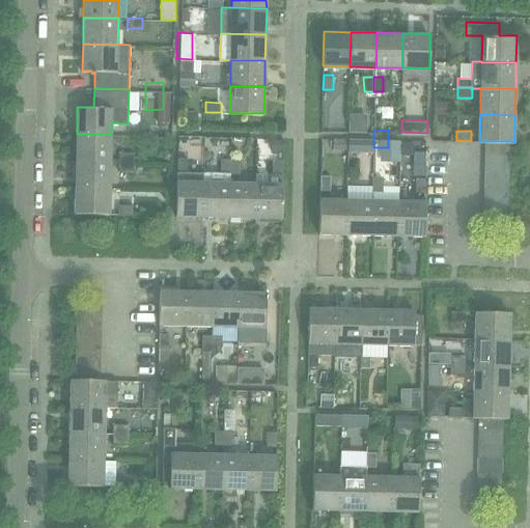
[(111,134),(77,134),(76,160),(111,161),(111,134)]
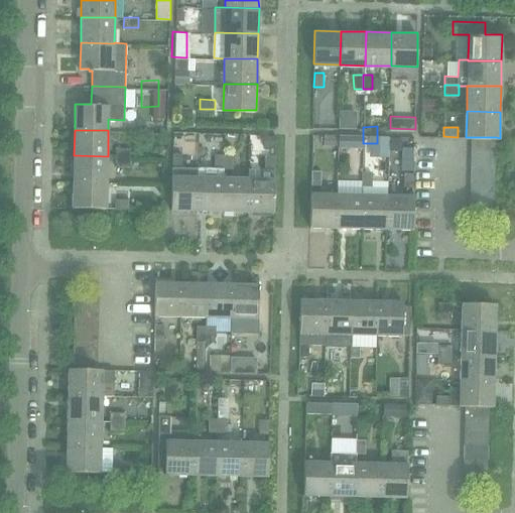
[(496,137),(472,137),(471,150),(495,150),(496,137)]
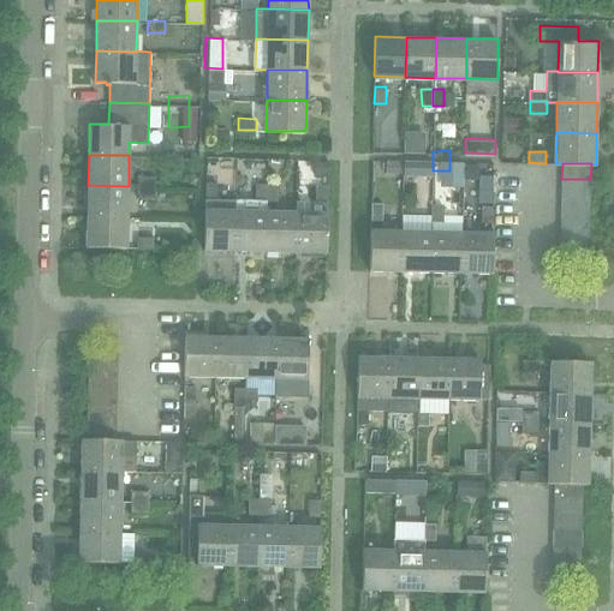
[(156,175),(137,175),(136,186),(156,186),(156,175)]
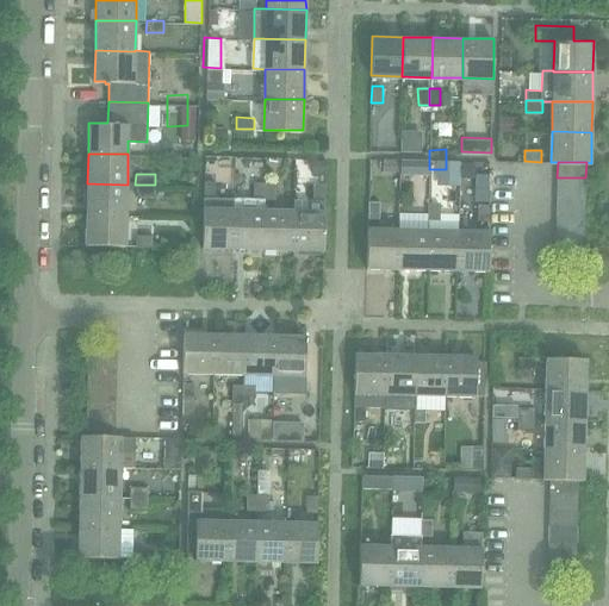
[(204,195),(216,195),(216,179),(204,177),(204,195)]
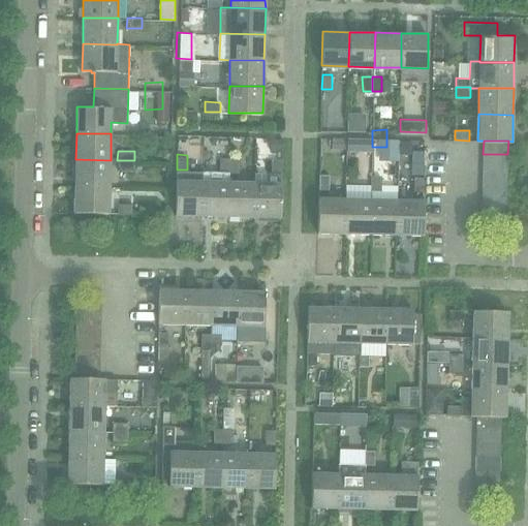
[(507,154),(483,154),(483,166),(507,167),(507,154)]
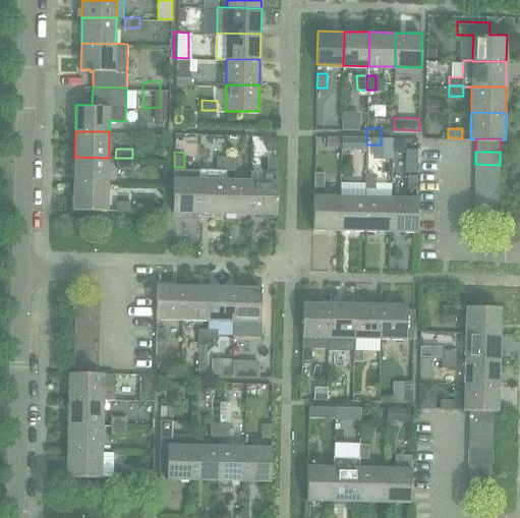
[(217,155),(217,168),(200,168),(199,211),(225,212),(226,178),(226,168),(226,155),(217,155)]
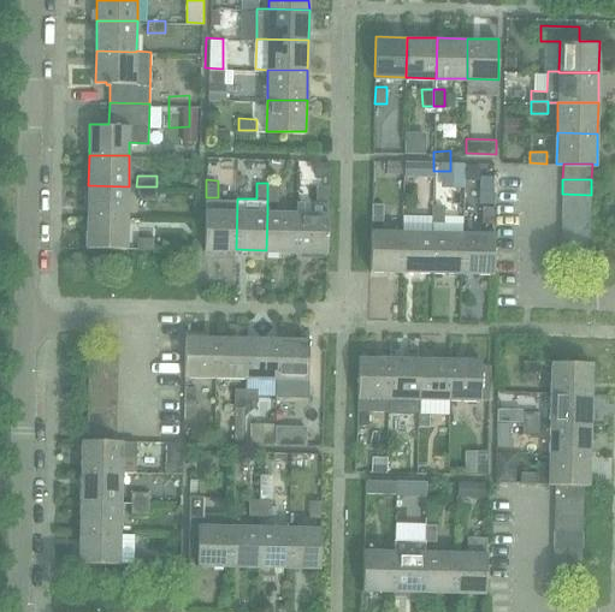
[(279,183),(267,183),(267,198),(279,198),(279,183)]
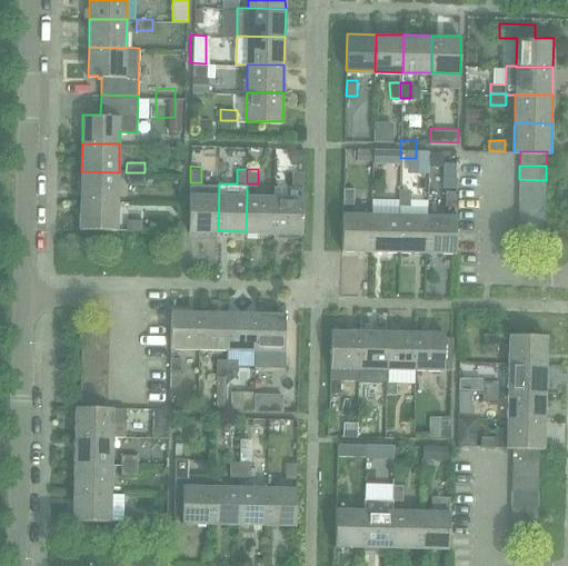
[(275,185),(275,195),(273,232),(287,232),(287,236),(300,236),(300,232),(302,232),(304,196),(302,196),(302,186),(304,186),(304,170),(294,170),(292,185),(275,185)]
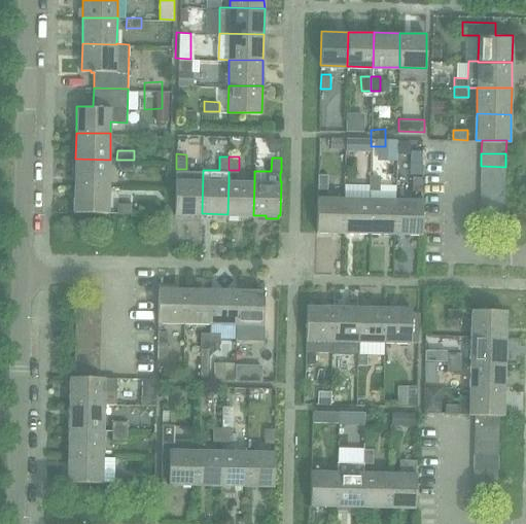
[(110,160),(75,159),(74,184),(109,185),(110,160)]
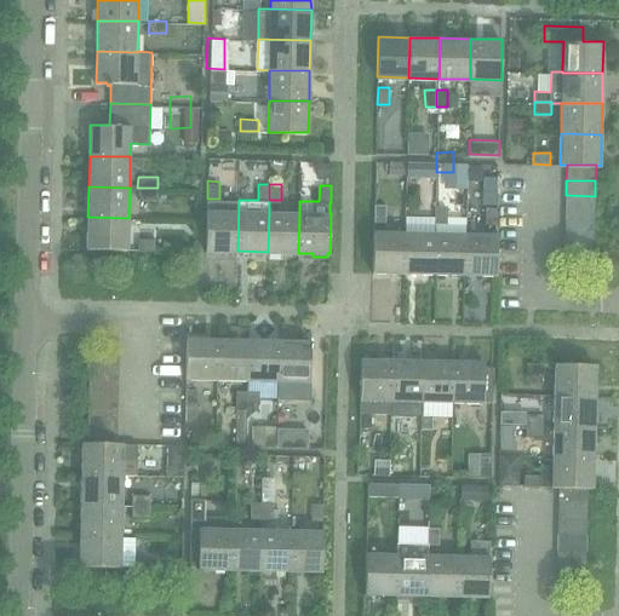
[(158,188),(137,188),(137,199),(158,199),(158,188)]
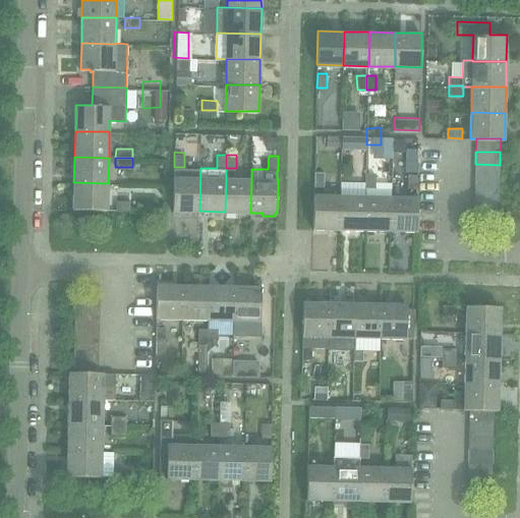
[(500,165),(475,164),(475,177),(500,178),(500,165)]
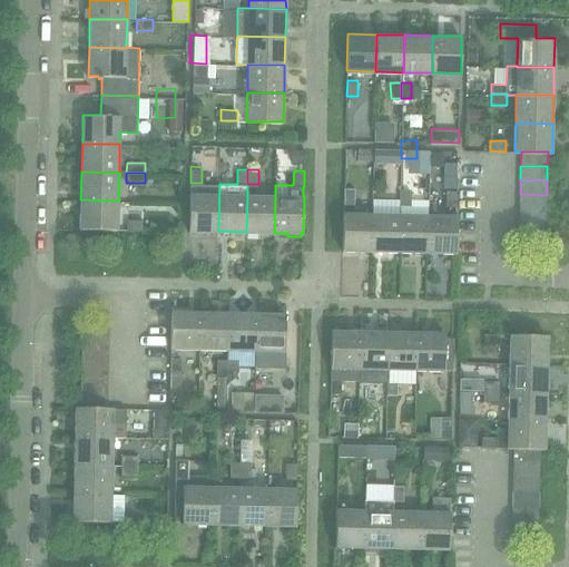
[(202,183),(190,183),(189,231),(218,231),(219,184),(202,183)]
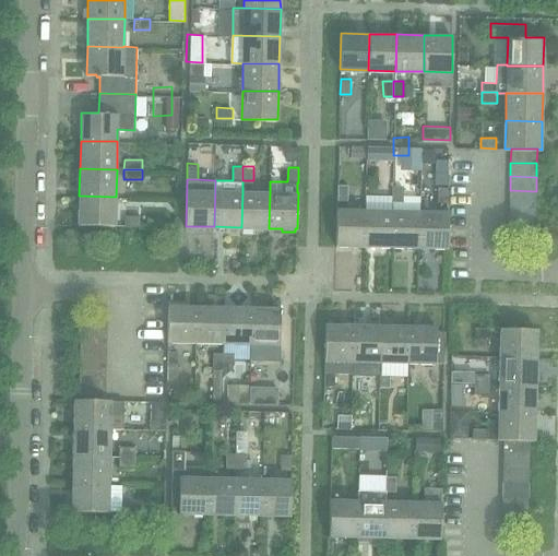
[(337,184),(337,200),(347,200),(347,185),(337,184)]
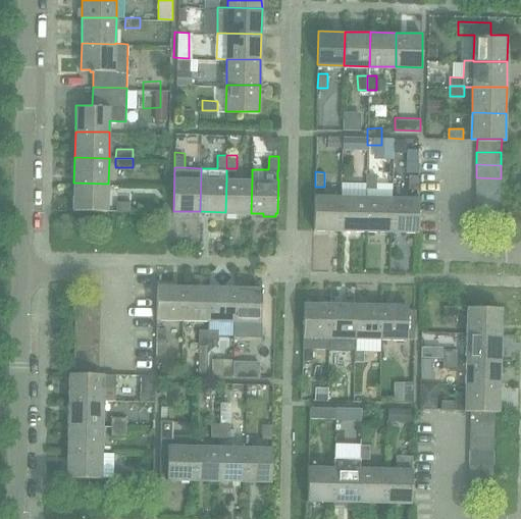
[(358,187),(367,187),(367,173),(358,173),(358,187)]
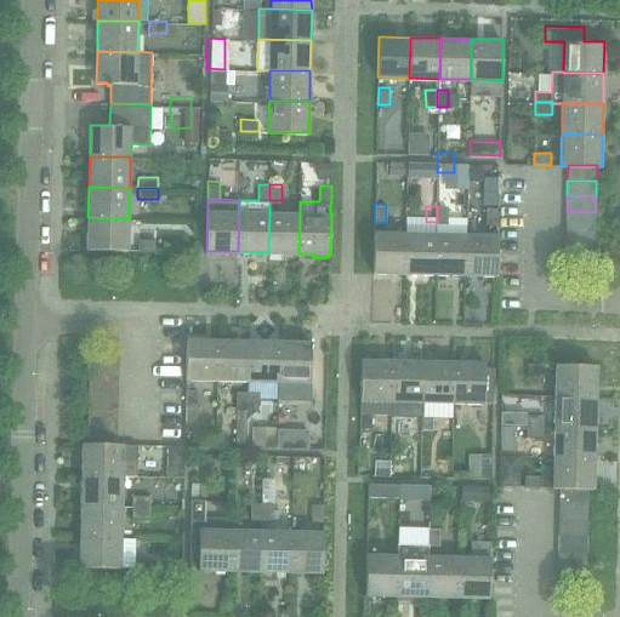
[(447,206),(437,206),(437,222),(447,222),(447,206)]
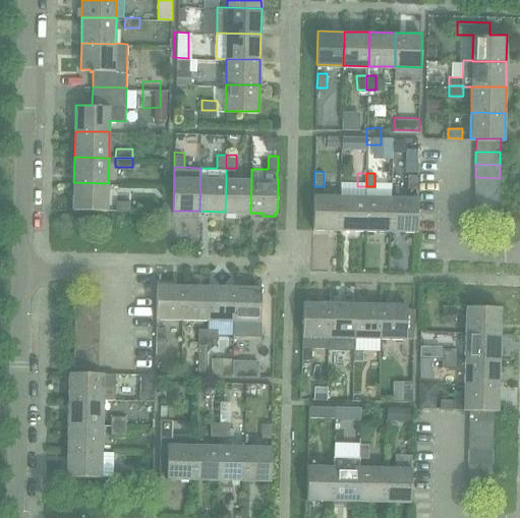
[(408,173),(408,188),(418,188),(418,177),(418,174),(408,173)]
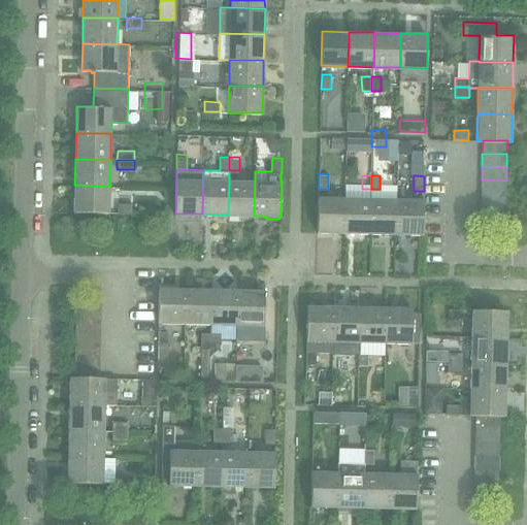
[(506,181),(482,179),(481,193),(506,194),(506,181)]
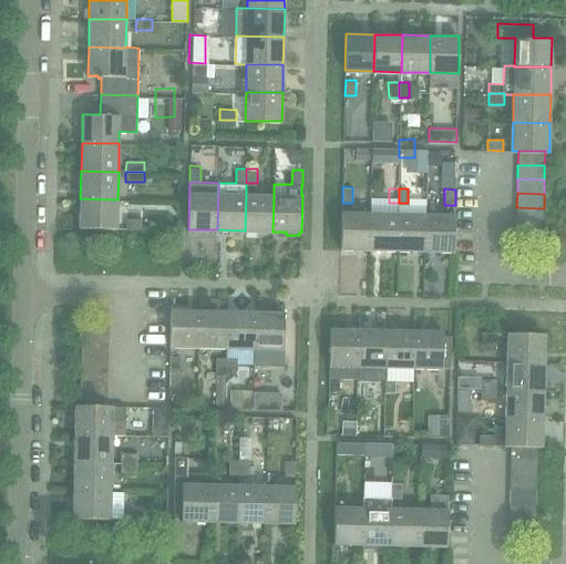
[(274,194),(246,194),(245,231),(273,232),(274,194)]
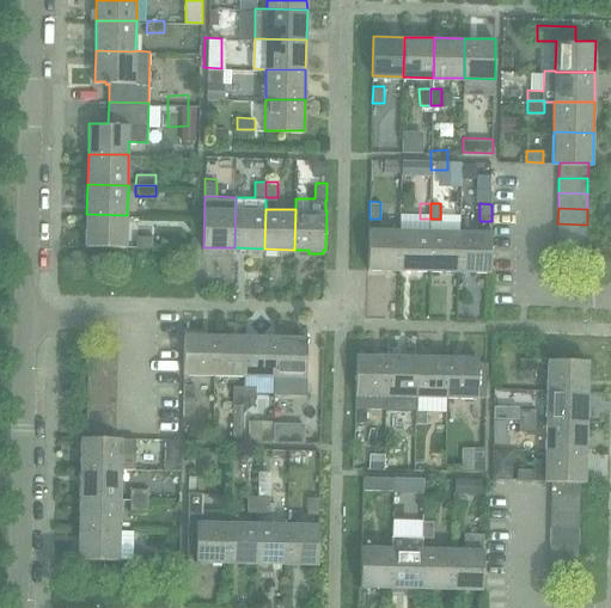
[(127,215),(86,214),(86,245),(126,245),(127,215)]
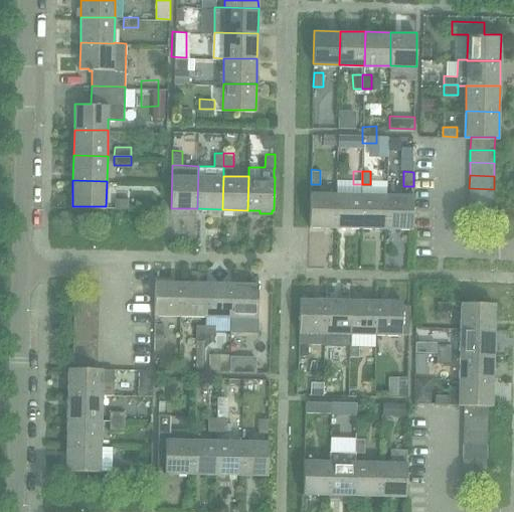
[(494,189),(469,188),(469,201),(493,201),(494,189)]
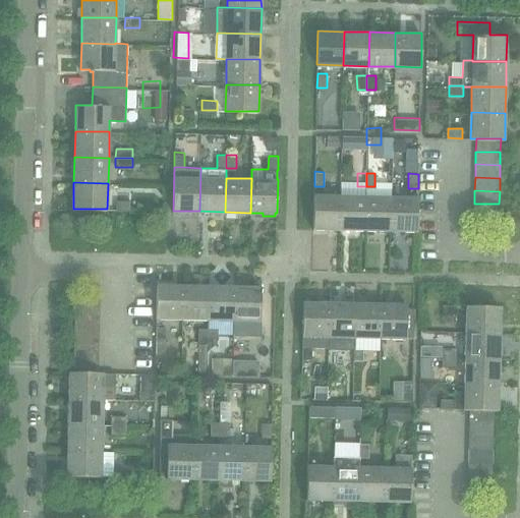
[(340,194),(313,194),(313,228),(340,229),(340,194)]
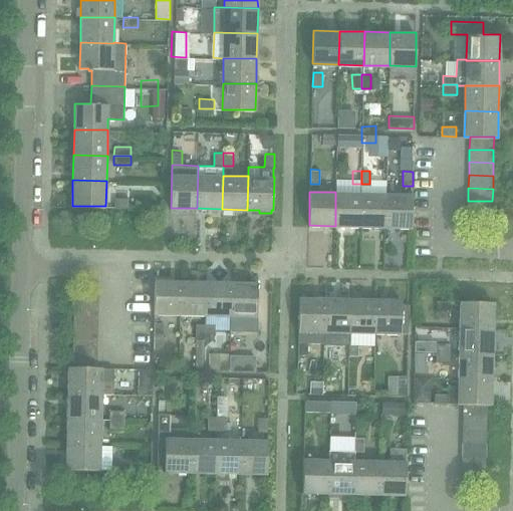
[(361,193),(335,192),(335,226),(360,226),(361,193)]
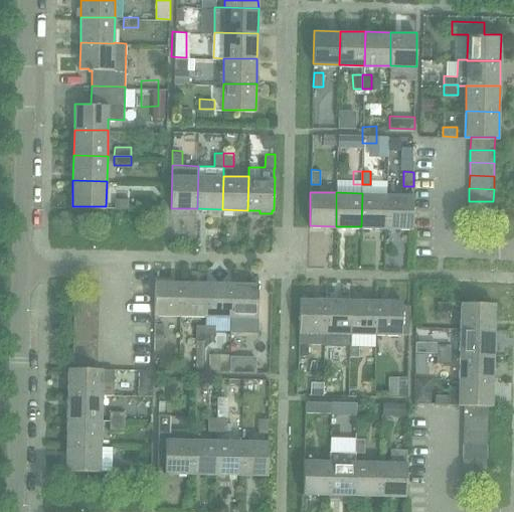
[(387,193),(362,193),(361,226),(386,227),(387,193)]
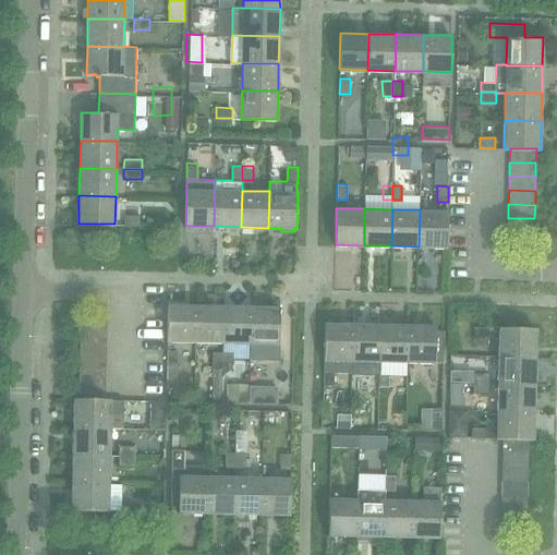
[(448,210),(420,209),(419,246),(447,246),(448,210)]
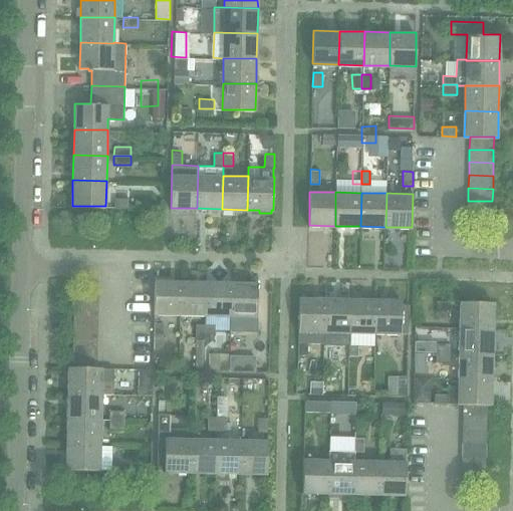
[(129,198),(114,197),(114,206),(129,206),(129,198)]
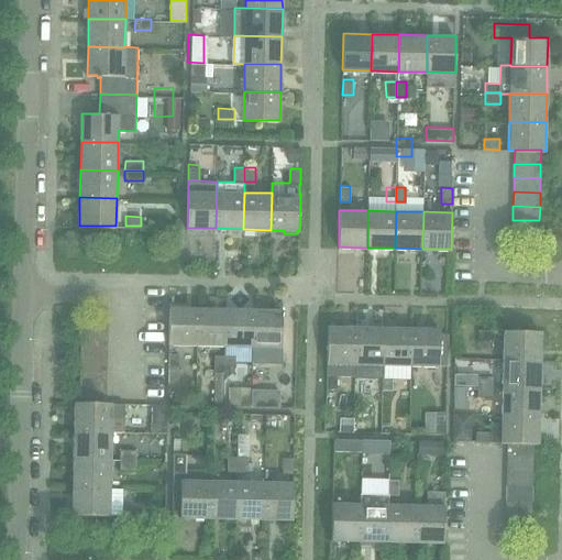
[(539,220),(513,220),(513,234),(539,234),(539,220)]
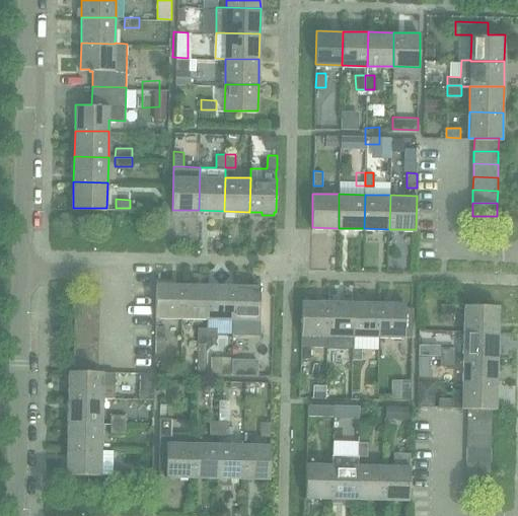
[(182,283),(156,283),(156,316),(181,317),(182,283)]
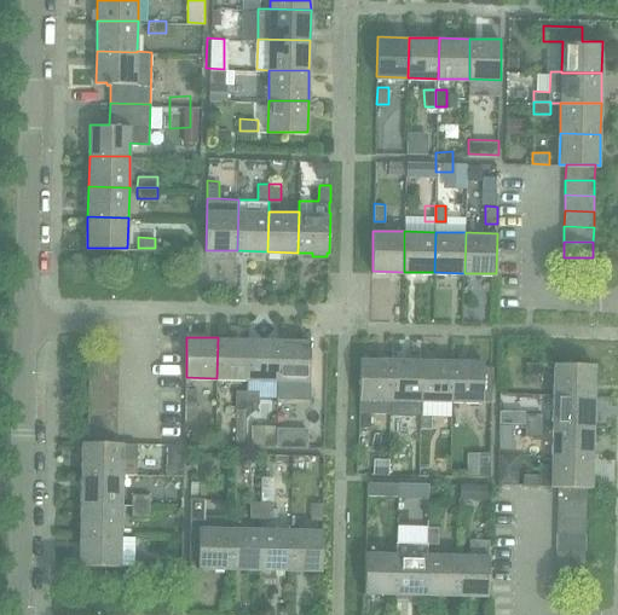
[(248,338),(218,337),(217,378),(248,378),(248,338)]
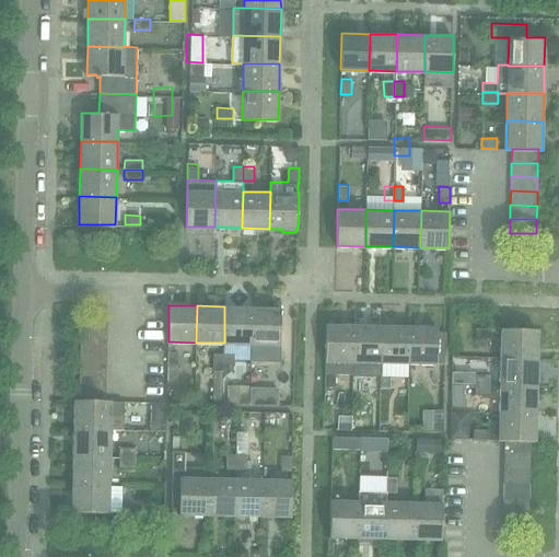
[(252,306),(224,306),(224,343),(252,344),(252,306)]
